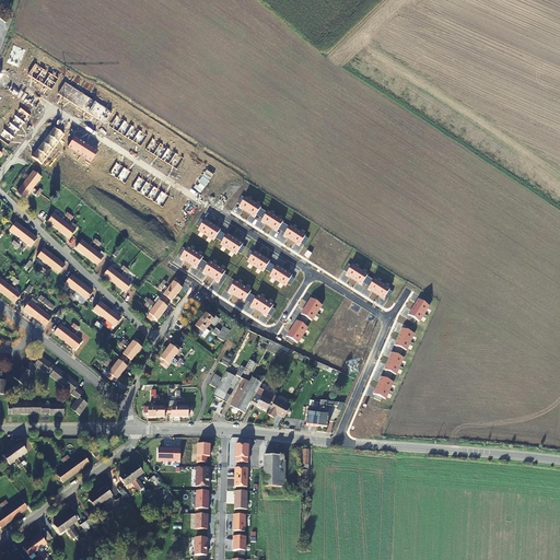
[(14,45),(11,55),(22,59),(26,50),(14,45)]
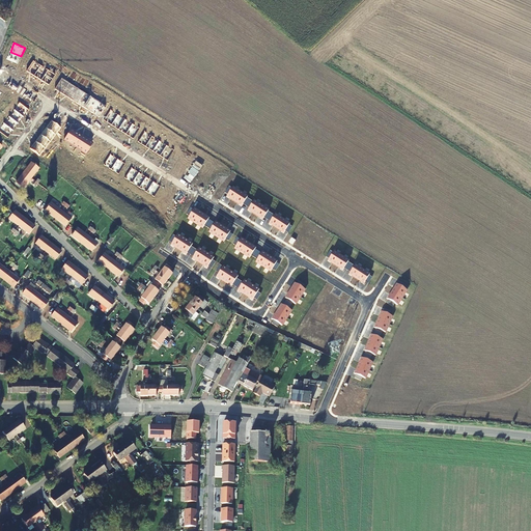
[(21,56),(10,52),(6,59),(18,64),(21,56)]
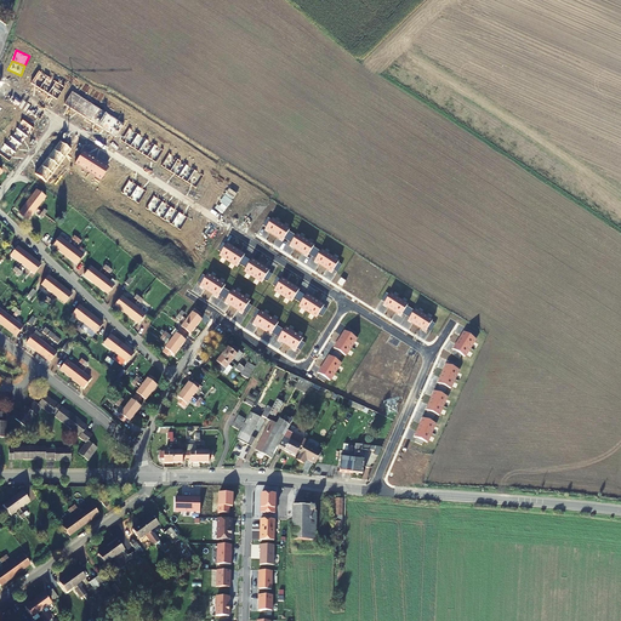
[(30,84),(40,89),(47,77),(39,72),(30,84)]
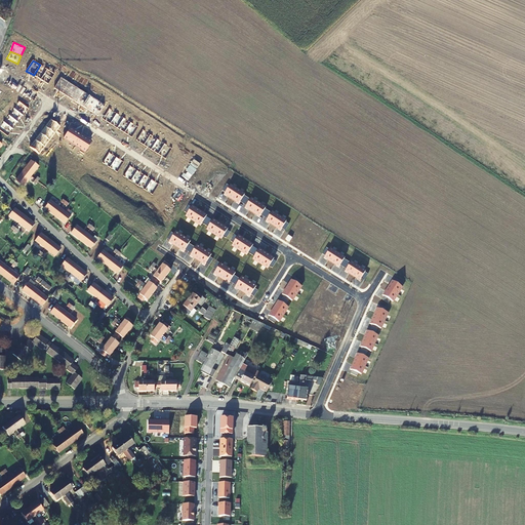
[(47,70),(40,65),(34,75),(41,80),(47,70)]
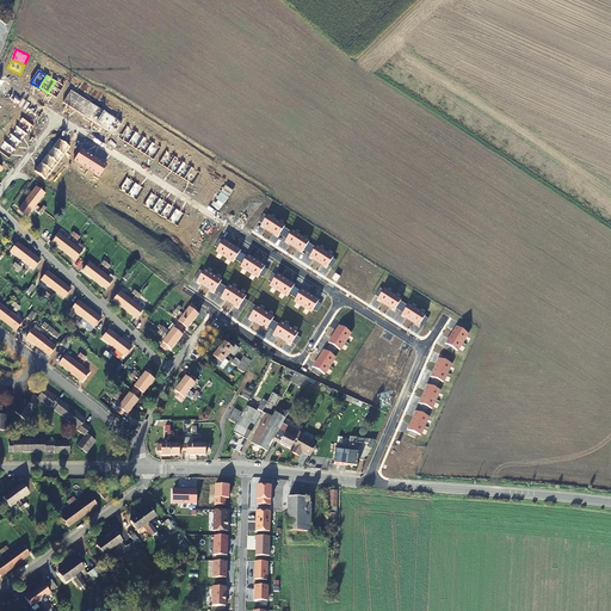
[(63,86),(55,81),(48,93),(56,98),(63,86)]
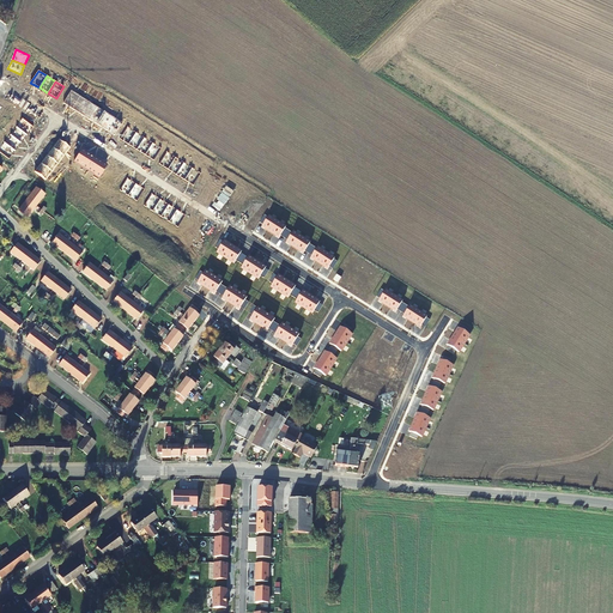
[(79,97),(71,91),(64,103),(72,109),(79,97)]
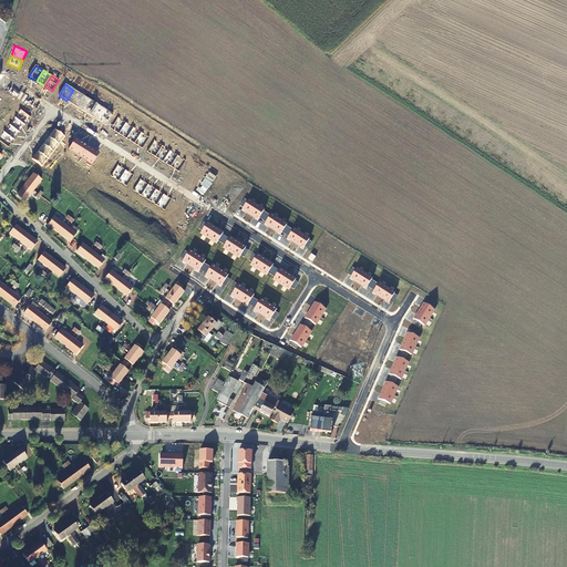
[(81,94),(73,90),(66,101),(74,105),(81,94)]
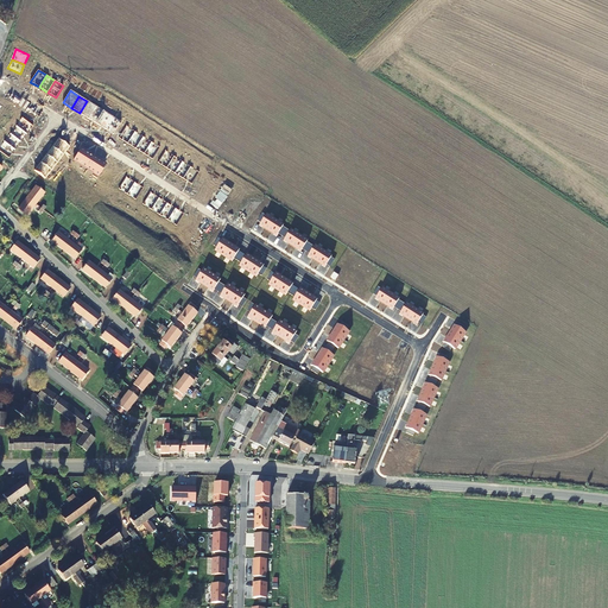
[(87,101),(80,113),(88,119),(96,107),(87,101)]
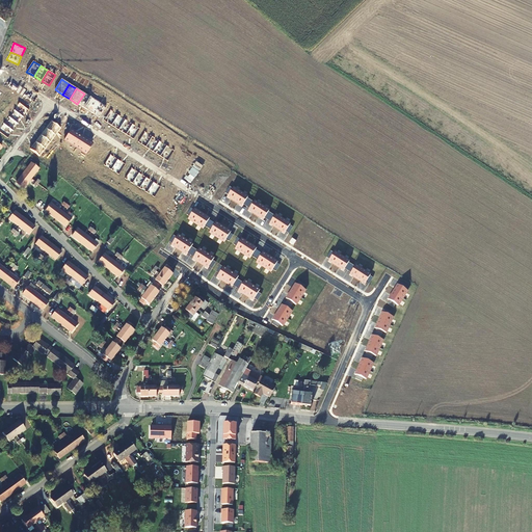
[(91,98),(84,94),(77,104),(85,108),(91,98)]
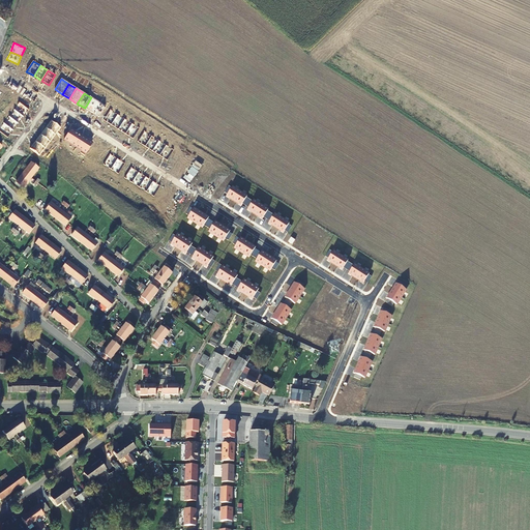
[(98,102),(91,97),(85,108),(92,113),(98,102)]
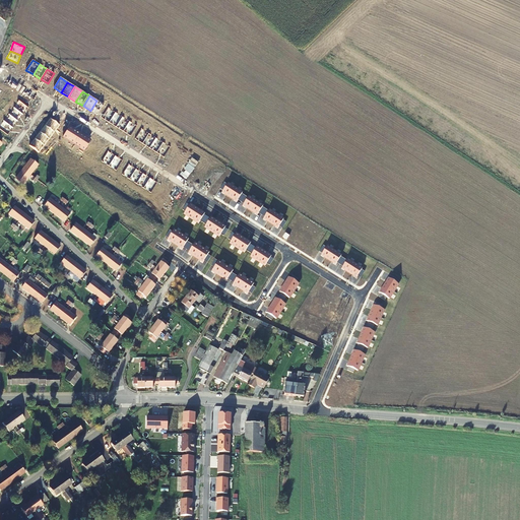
[(19,101),(13,108),(23,115),(28,108),(19,101)]
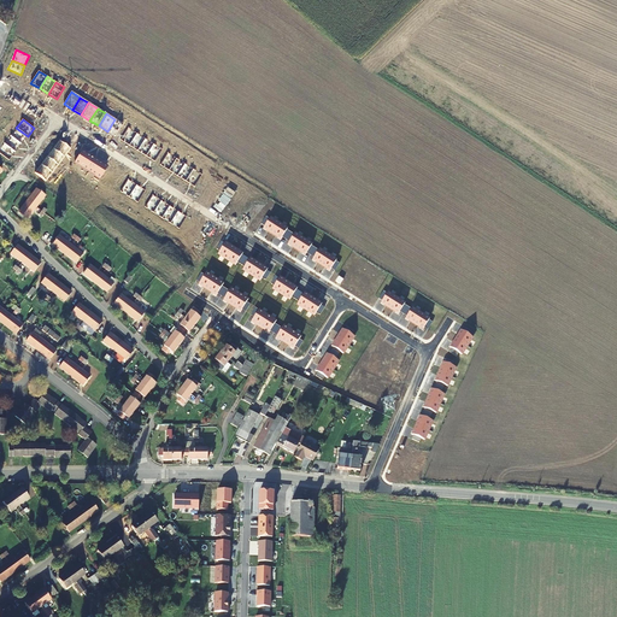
[(107,131),(116,136),(123,124),(115,119),(107,131)]
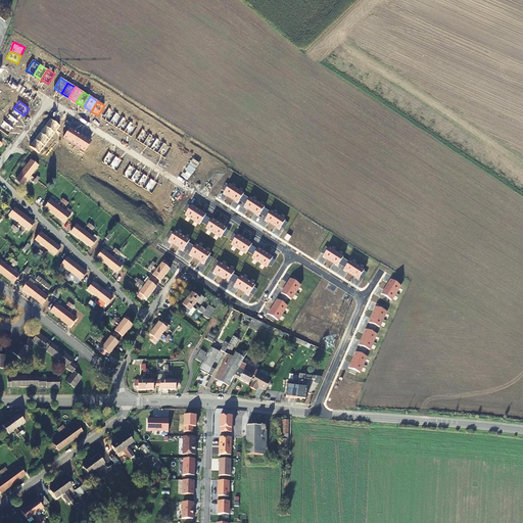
[(13,108),(8,114),(18,123),(24,115),(13,108)]
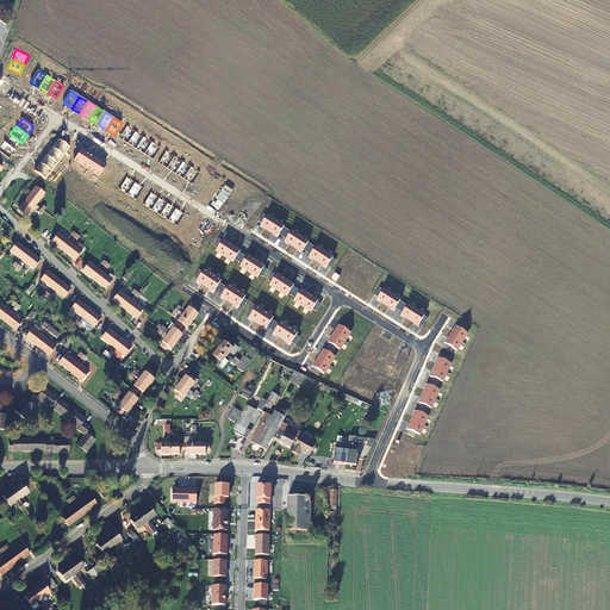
[(136,132),(126,126),(119,138),(128,144),(136,132)]
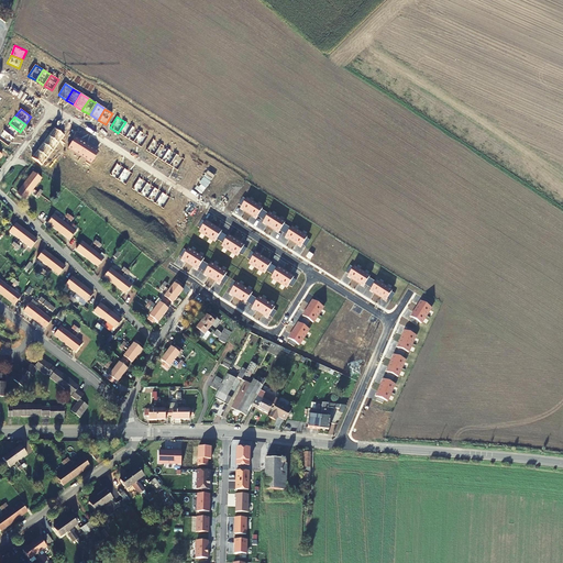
[(125,122),(118,133),(125,138),(133,127),(125,122)]
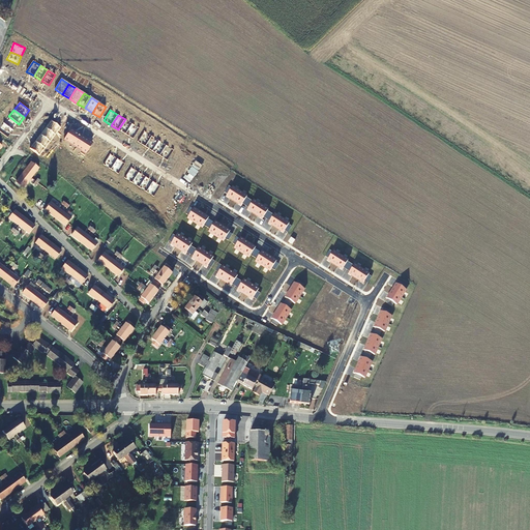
[(3,123),(13,130),(19,124),(8,116),(3,123)]
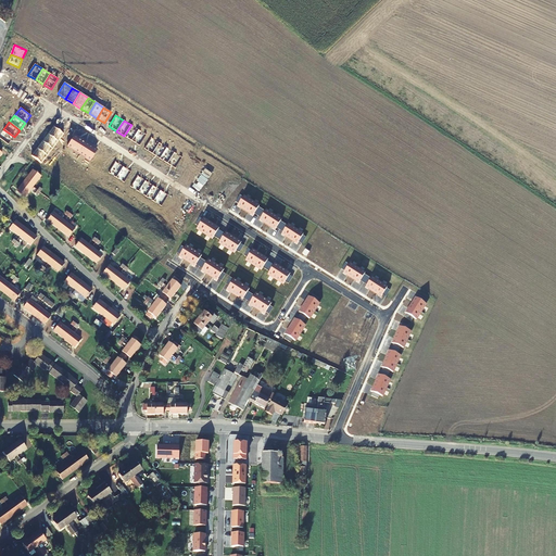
[(139,129),(131,125),(124,136),(131,141),(139,129)]
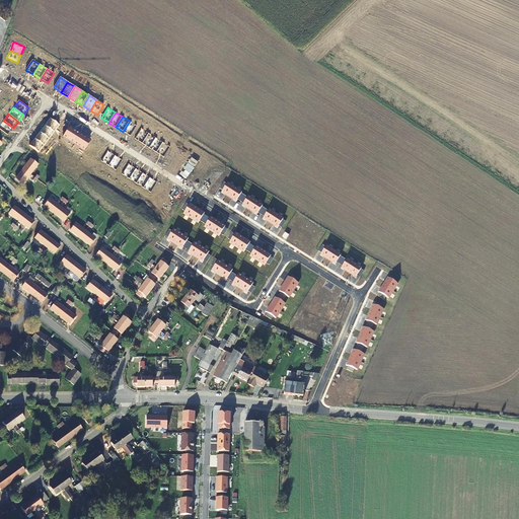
[(45,126),(54,133),(60,126),(50,119),(45,126)]
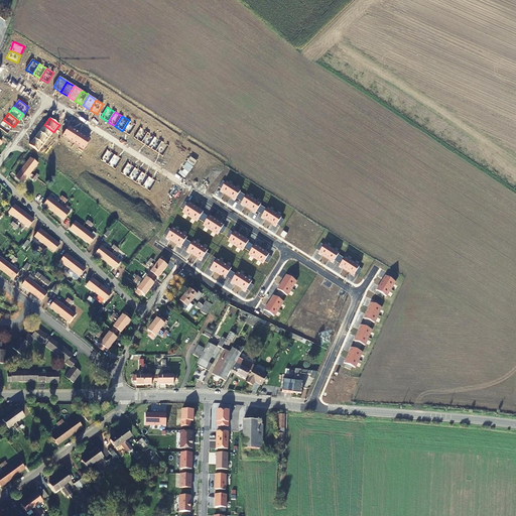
[(3,120),(0,124),(0,127),(8,134),(13,127),(3,120)]
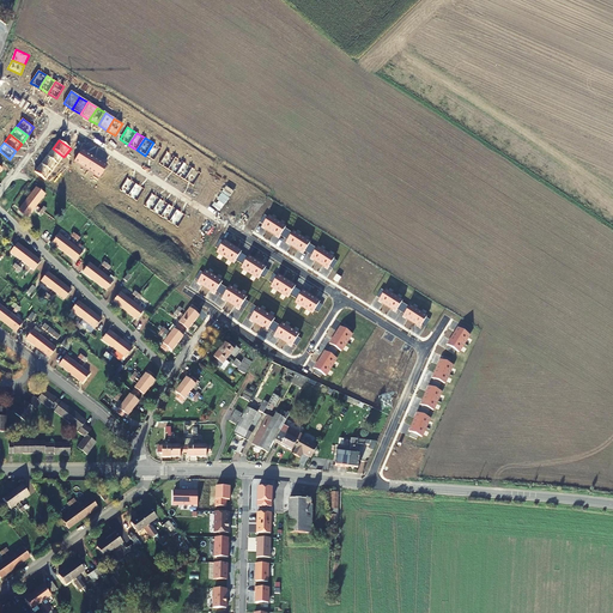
[(153,143),(145,156),(155,161),(162,149),(153,143)]
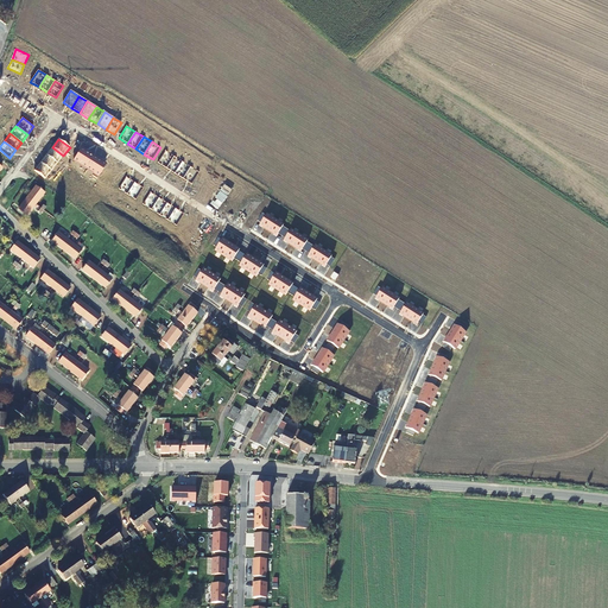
[(52,147),(46,154),(57,163),(63,156),(52,147)]
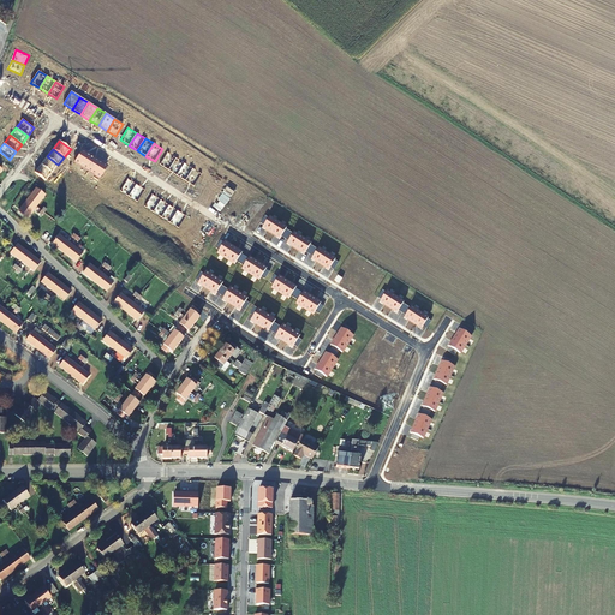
[(82,150),(75,162),(83,167),(90,155),(82,150)]
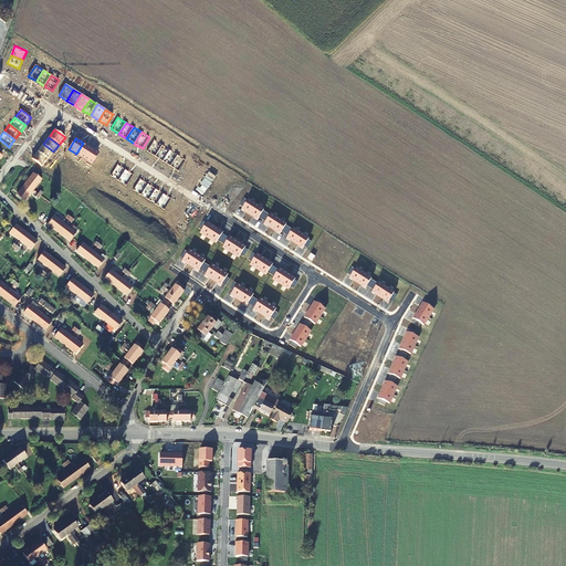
[(154,140),(147,152),(155,156),(163,146),(154,140)]
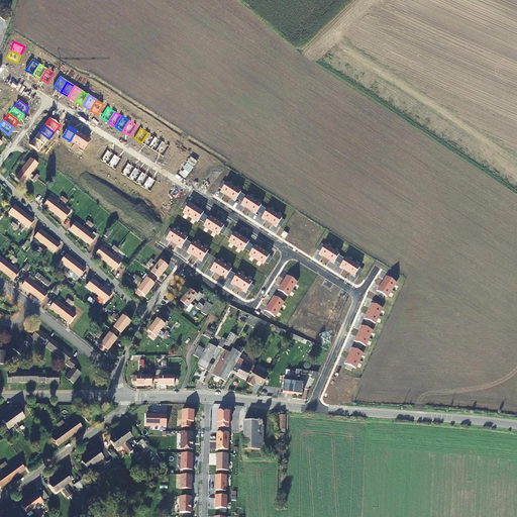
[(70,140),(77,145),(83,135),(76,130),(70,140)]
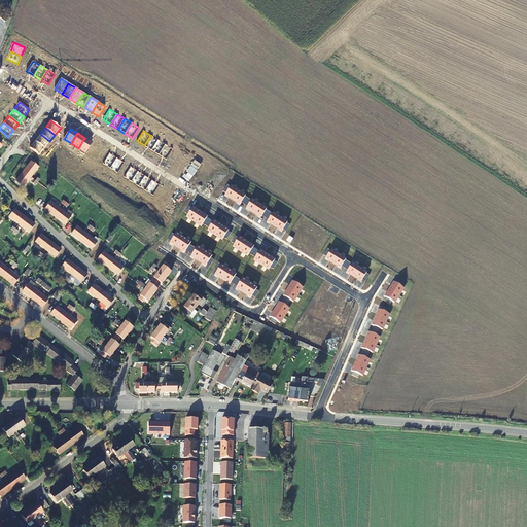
[(40,134),(35,141),(44,148),(49,141),(40,134)]
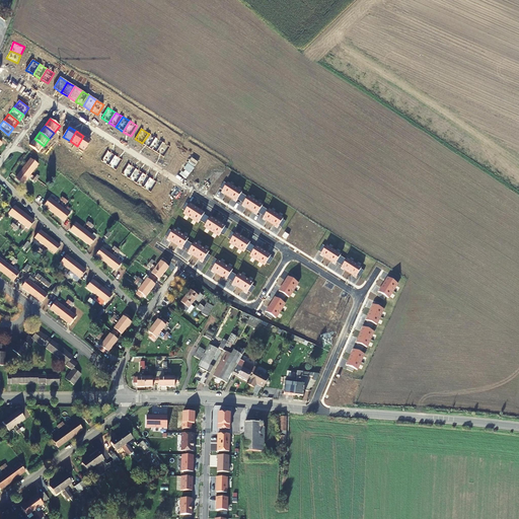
[(149,134),(142,143),(149,148),(156,138),(149,134)]
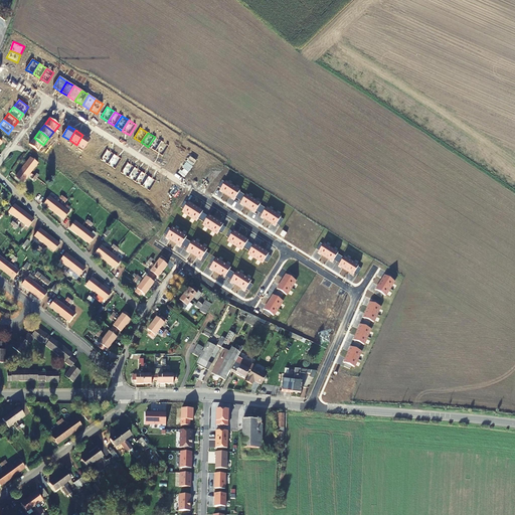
[(76,145),(83,149),(90,139),(82,135),(76,145)]
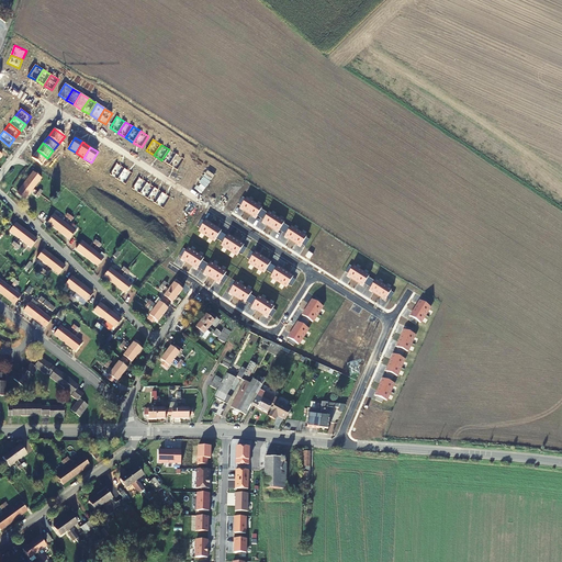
[(169,149),(161,160),(169,165),(176,154),(169,149)]
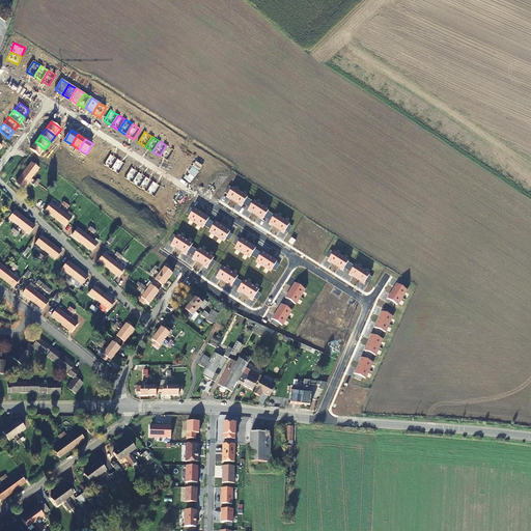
[(35,142),(30,148),(39,157),(45,149),(35,142)]
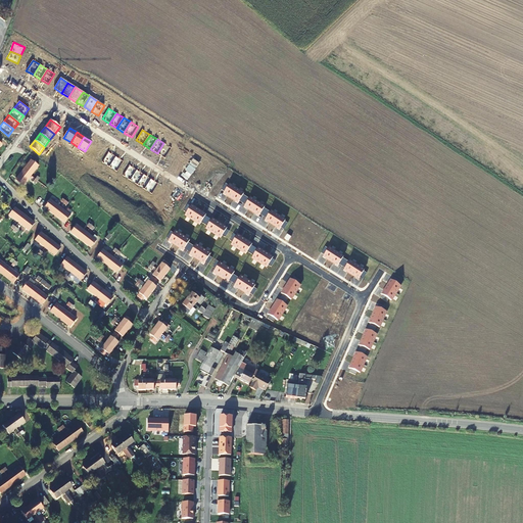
[(172,148),(163,143),(157,153),(164,158),(172,148)]
